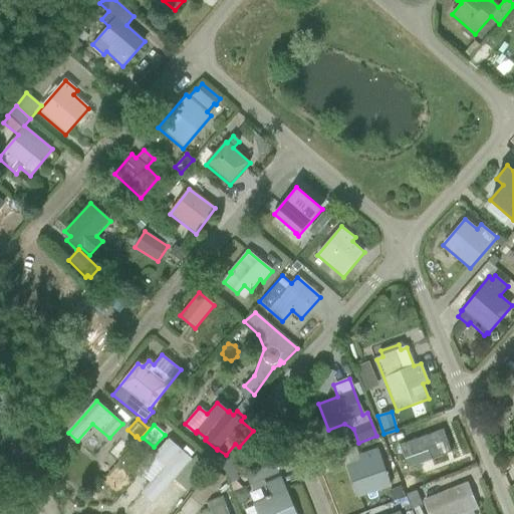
[(154,502),(191,459),(190,458),(194,454),(186,447),(182,451),(170,440),(156,456),(167,466),(142,491),(154,502)]
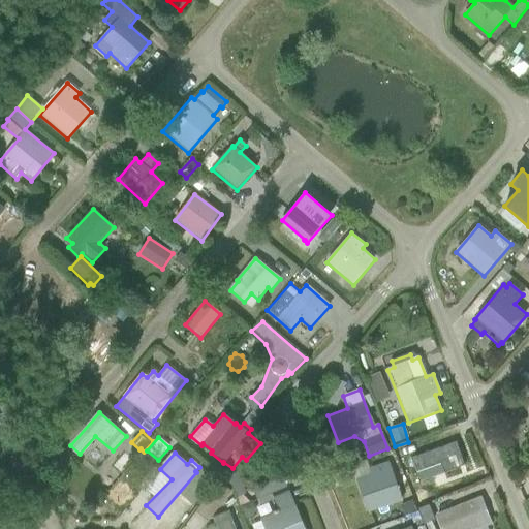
[(367,515),(403,503),(391,463),(369,469),(366,460),(350,465),(367,515)]
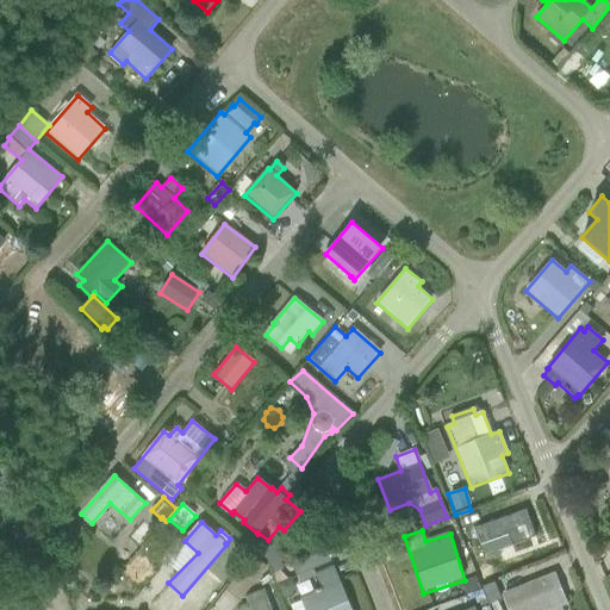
[(207,568),(222,580),(246,552),(232,540),(207,568)]
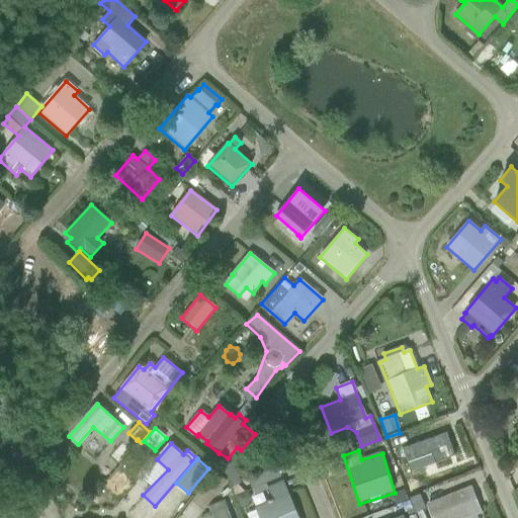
[(224,468),(234,495),(243,492),(237,485),(241,484),(233,464),(224,468)]
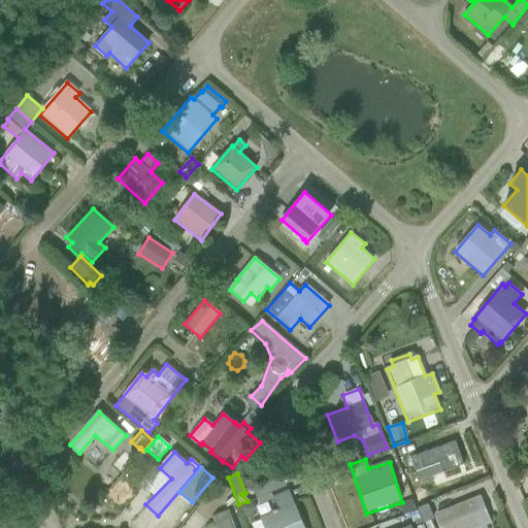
[(196,509),(208,519),(231,489),(219,480),(196,509)]
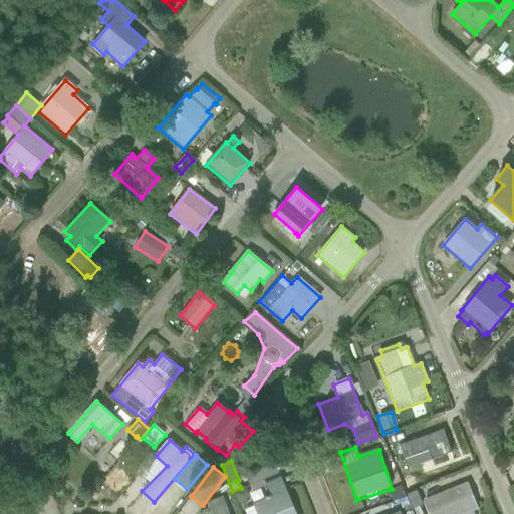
[(296,513),(281,477),(266,484),(271,496),(253,503),(254,506),(245,510),(246,513),(296,513)]
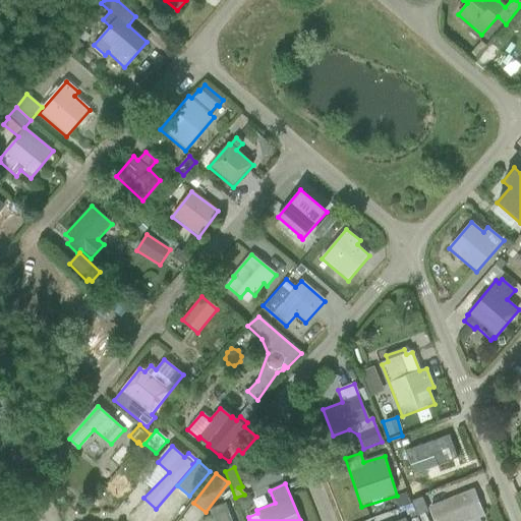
[(479,520),(479,519),(485,516),(473,490),(428,510),(433,520),(479,520)]
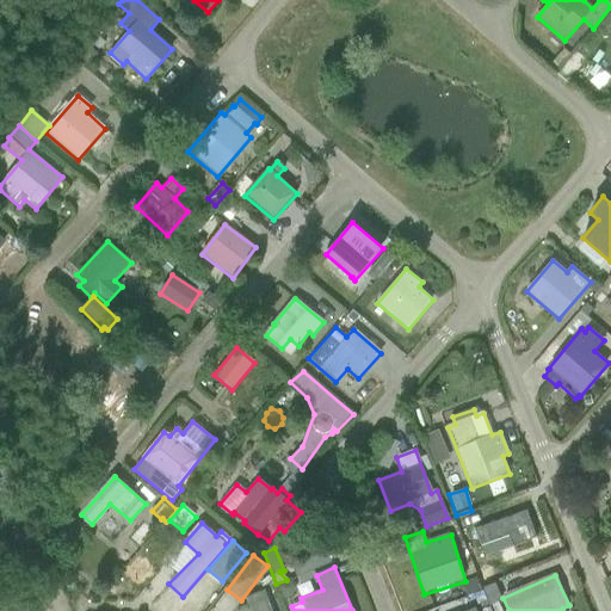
[(271,610),(265,592),(246,599),(248,605),(239,609),(240,610),(271,610)]
